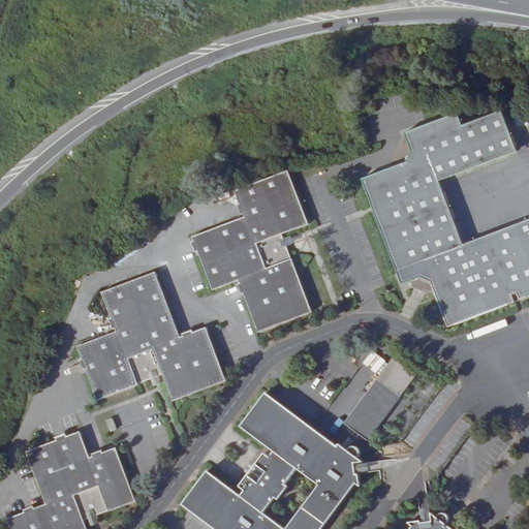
[(446,329),(447,329),(512,303),(509,296),(515,294),(518,302),(528,297),(528,219),(461,246),(437,182),(514,153),(498,113),(460,127),(455,115),(401,135),(408,155),(404,163),(359,181),(400,286),(418,279),(429,283),(446,329)]
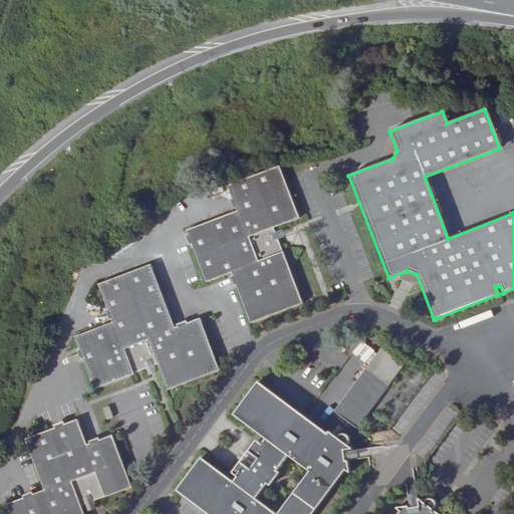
[(281,166),(280,166),(229,185),(238,210),(188,229),(207,281),(233,272),(252,322),(304,303),(284,251),(274,227),(300,217),(281,166)]
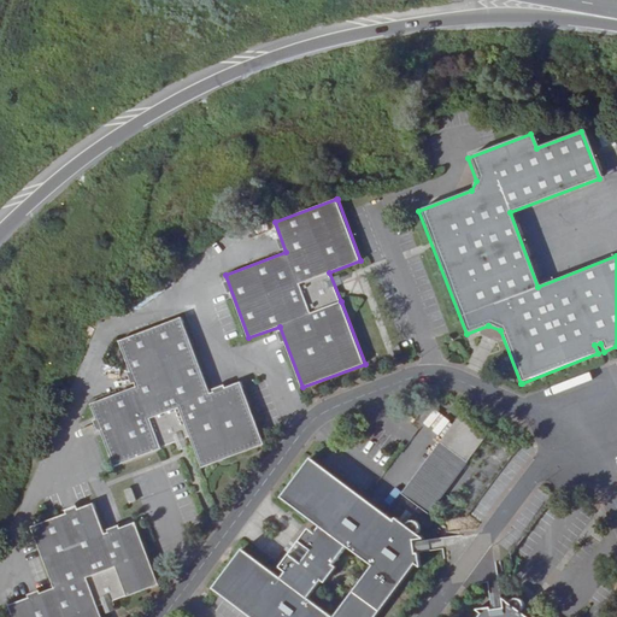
[(203,466),(265,444),(241,381),(210,393),(182,317),(119,340),(136,386),(90,404),(113,465),(162,448),(162,447),(191,436),(203,466)]
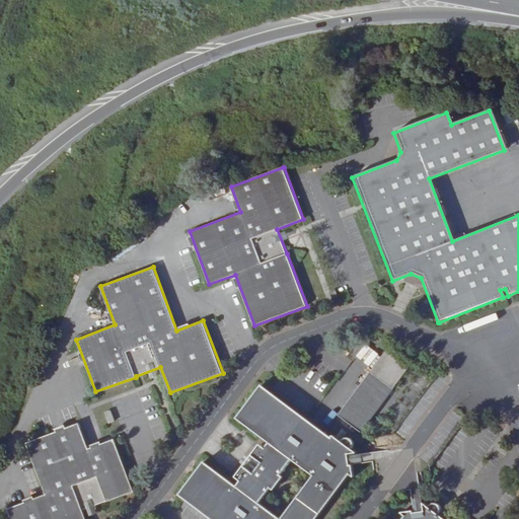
[(369,366),(377,354),(364,344),(355,356),(369,366)]
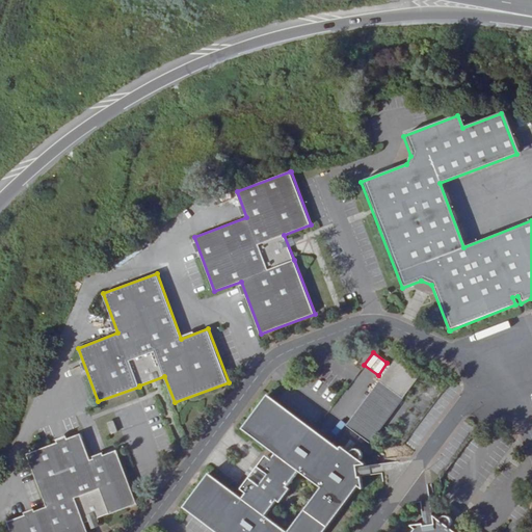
[(345,426),(370,444),(418,375),(393,357),(345,426)]
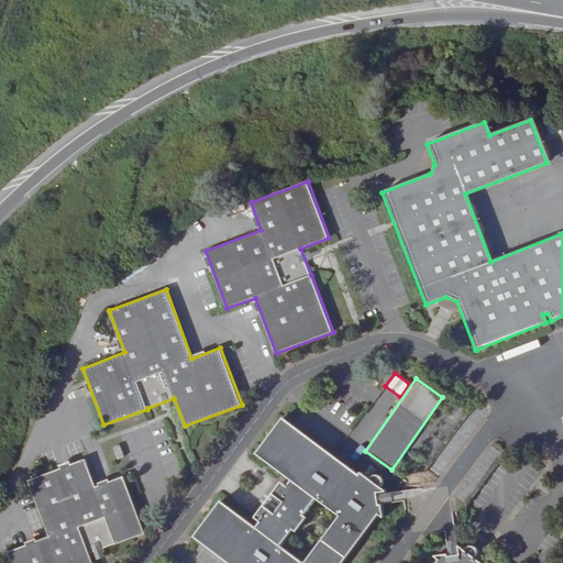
[(361,474),(363,473),(361,471),(359,473),(335,455),(285,417),(257,453),(291,478),(287,484),(282,481),(273,492),(278,496),(269,507),(264,504),(255,515),(261,519),(256,526),(222,499),(195,537),(230,562),(339,562),(377,512),(383,517),(381,503),(377,504),(376,490),(385,489),(379,485),(382,483),(382,481),(382,478),(382,477),(381,475),(381,474),(379,474),(378,473),(376,473),(375,473),(374,473),(373,473),(372,474),(371,475),(367,478),(361,474)]
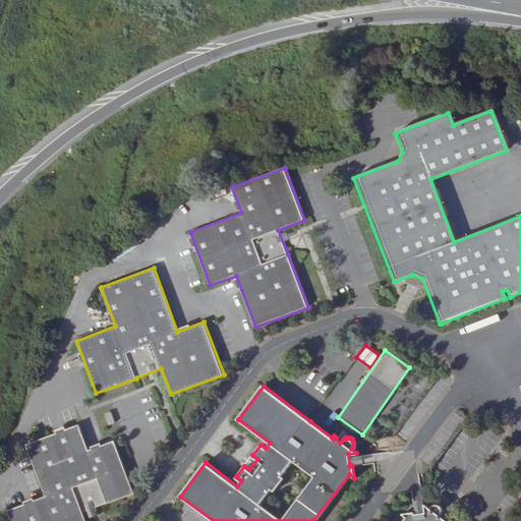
[(334,410),(325,418),(329,422),(338,414),(334,410)]
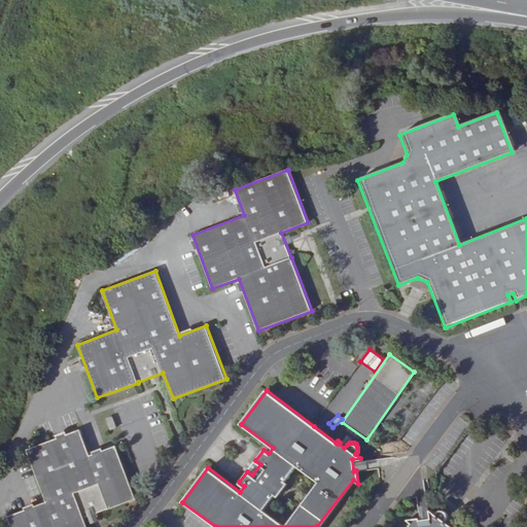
[(109,508),(136,499),(115,446),(90,455),(80,429),(26,449),(46,501),(7,516),(10,526),(86,526),(83,518),(108,507),(109,508)]
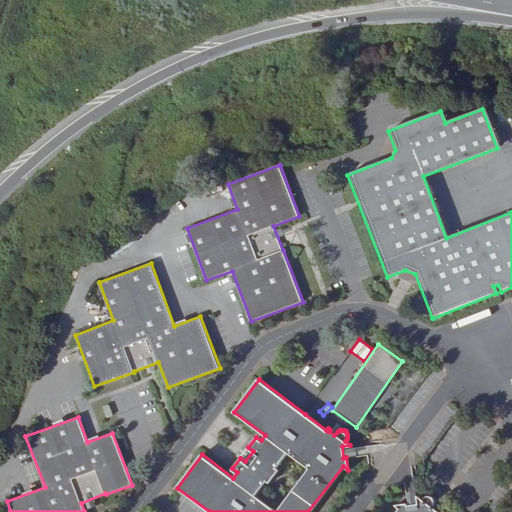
[(431,511),(430,511),(432,508),(433,505),(433,503),(433,501),(432,500),(431,498),(430,498),(429,497),(427,497),(425,497),(423,498),(422,499),(420,500),(416,497),(417,505),(406,507),(405,504),(394,506),(397,509),(395,511),(431,511)]
